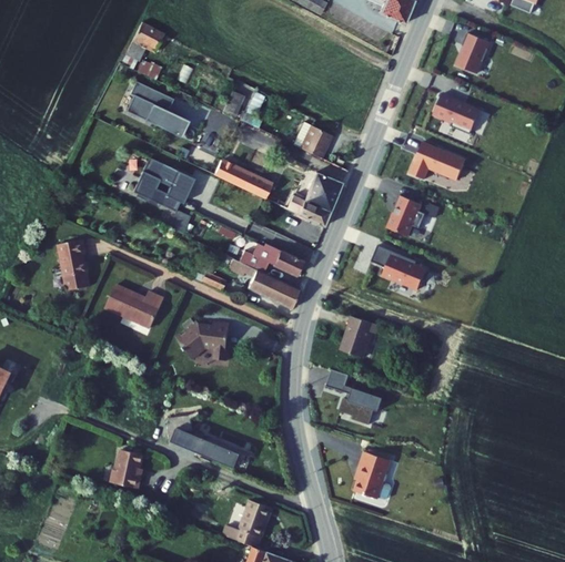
[(316,0),(314,3),(324,9),(329,0),(316,0)]
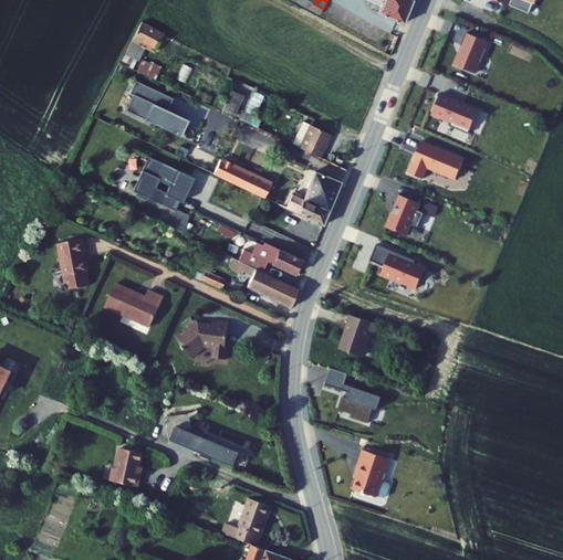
[(384,0),(379,8),(405,21),(414,0),(384,0)]
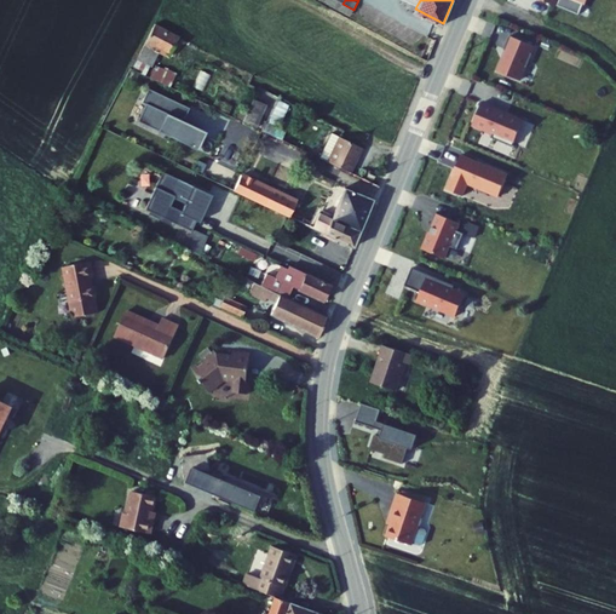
[(546,0),(583,16),(589,0),(546,0)]
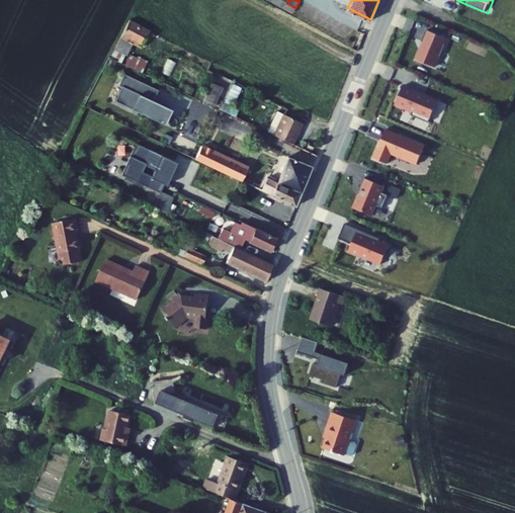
[(148,32),(130,22),(120,38),(139,48),(148,32)]
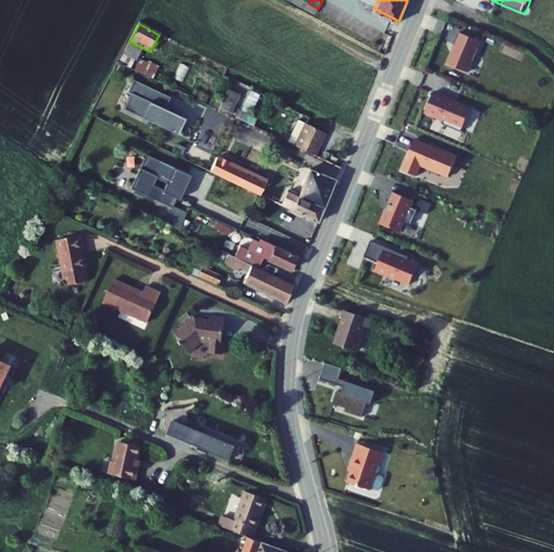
[(480,40),(459,32),(454,44),(456,45),(448,63),(468,72),(480,40)]
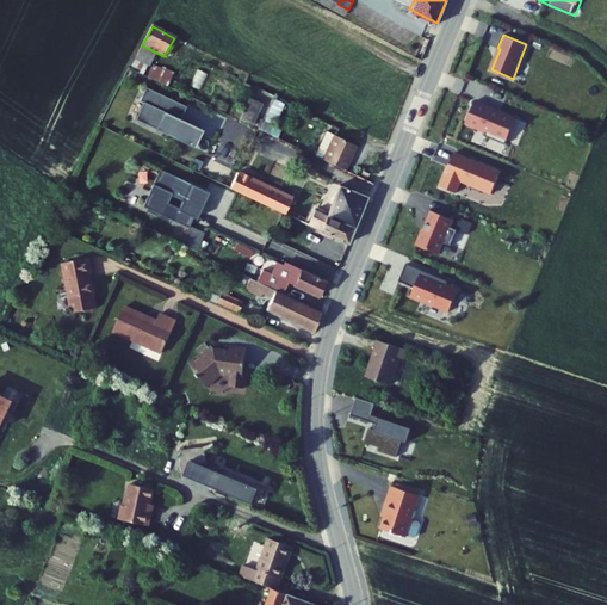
[(142,66),(132,61),(129,67),(138,72),(142,66)]
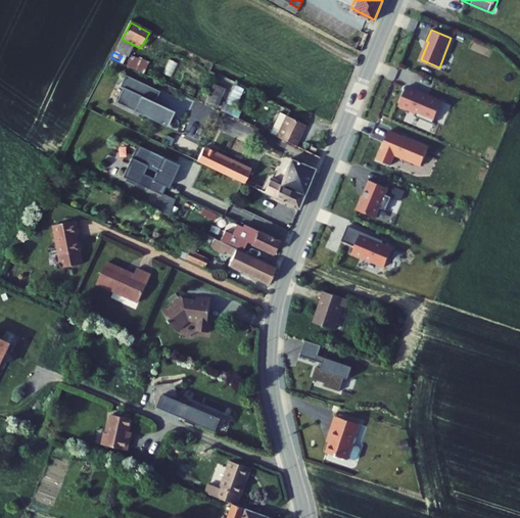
[(134,61),(125,57),(122,63),(131,67),(134,61)]
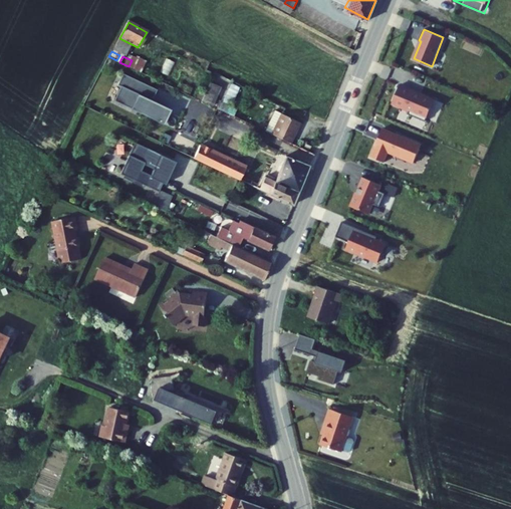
[(160,84),(126,68),(120,80),(124,82),(117,95),(169,120),(176,105),(155,95),(160,84)]
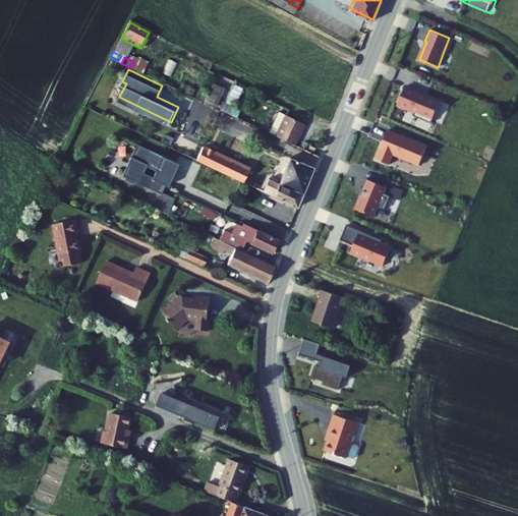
[(227,82),(218,77),(208,97),(217,102),(227,82)]
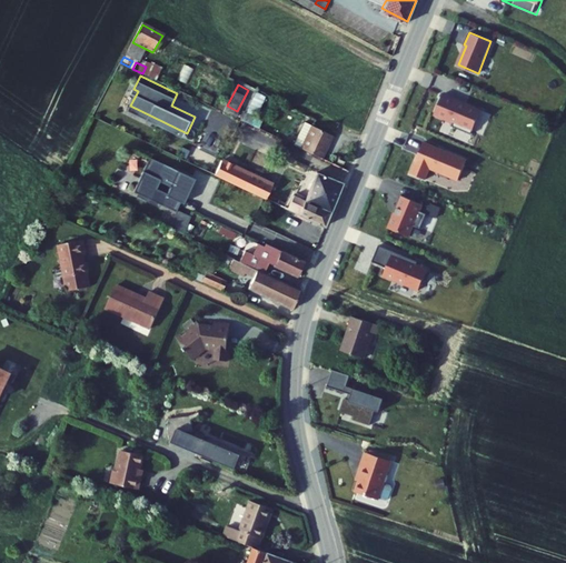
[(269,91),(260,87),(249,108),(260,112),(269,91)]
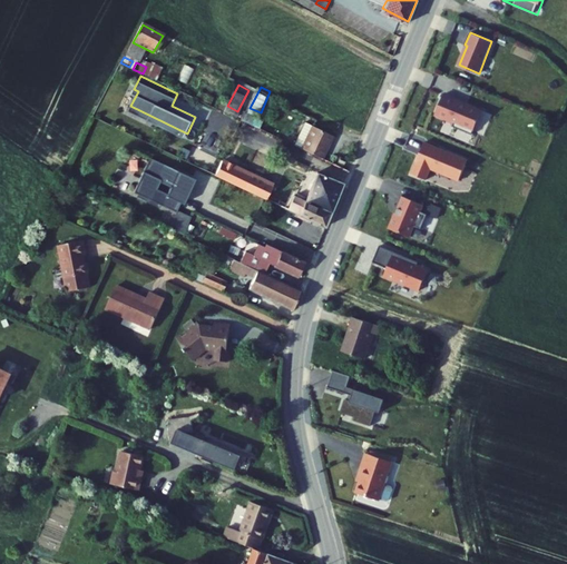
[(482,110),(445,95),(436,115),(455,122),(452,127),(472,135),(482,110)]
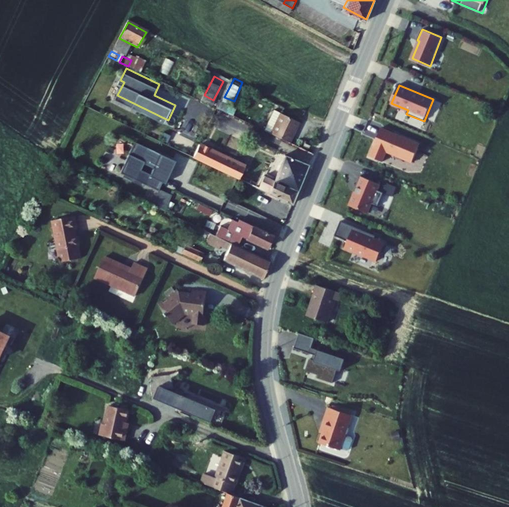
[(278,114),(271,111),(261,132),(268,135),(278,114)]
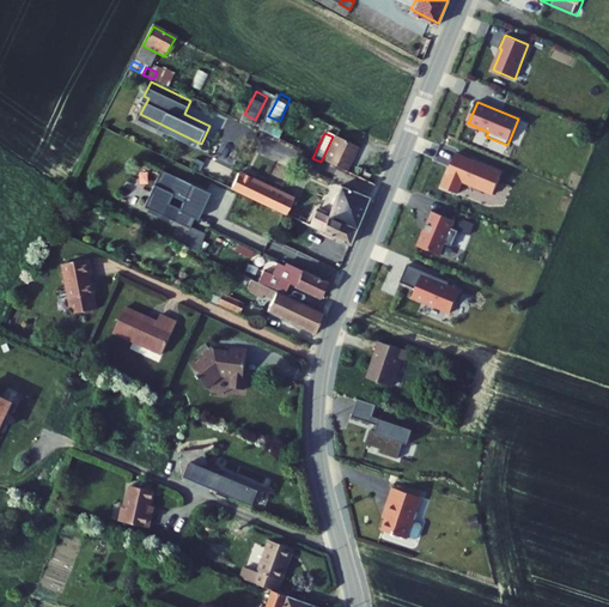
[(354,147),(333,137),(321,162),(342,173),(354,147)]
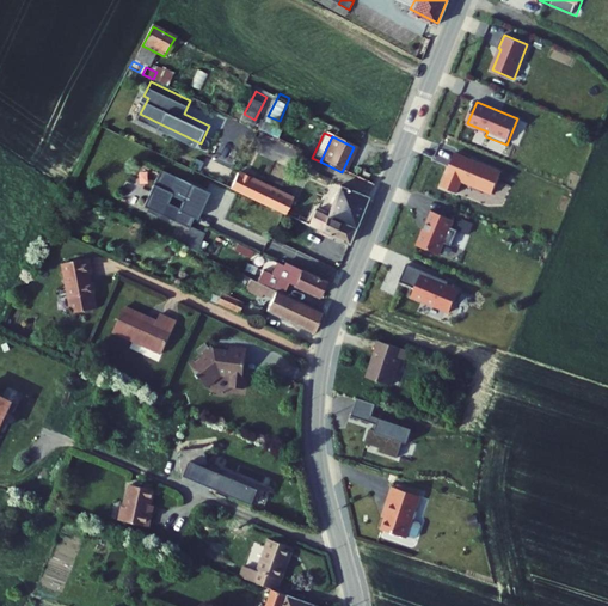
[(206,188),(157,165),(139,204),(179,224),(189,206),(196,209),(206,188)]
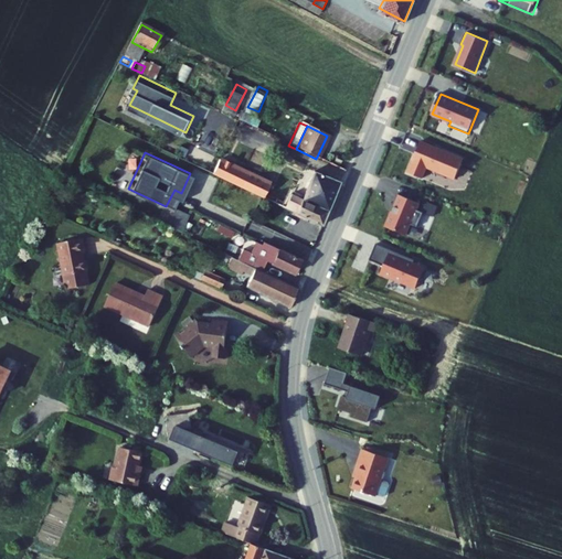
[(210,172),(292,213),(298,200),(216,159),(210,172)]
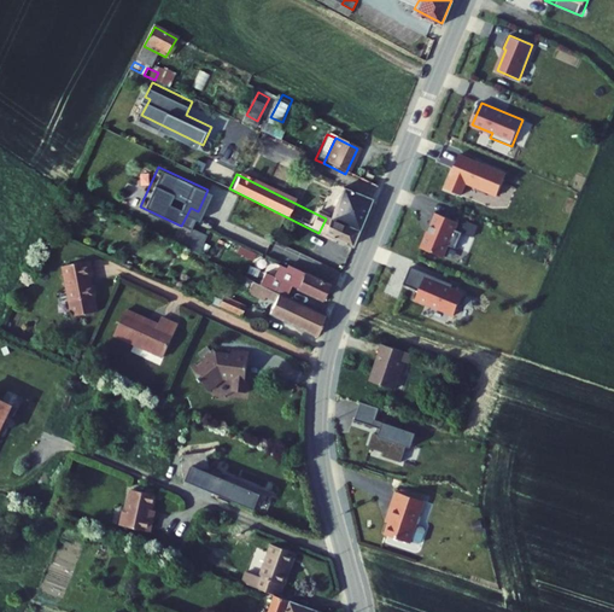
[(367,204),(339,190),(326,219),(355,233),(367,204)]
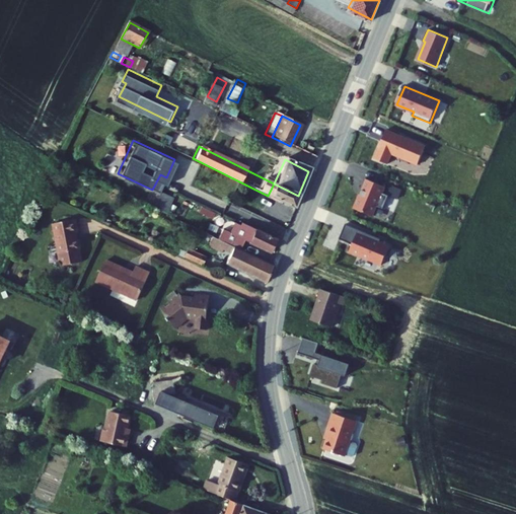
[(382,187),(363,178),(359,189),(361,190),(353,208),(370,216),(375,205),(382,208),(387,196),(380,193),(382,187)]
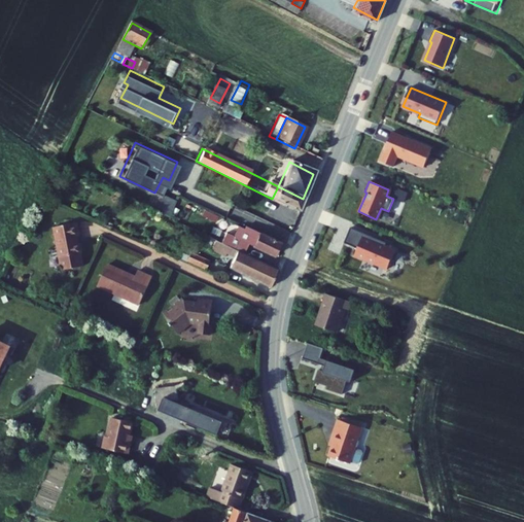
[(298,211),(303,199),(278,186),(272,199),(298,211)]
